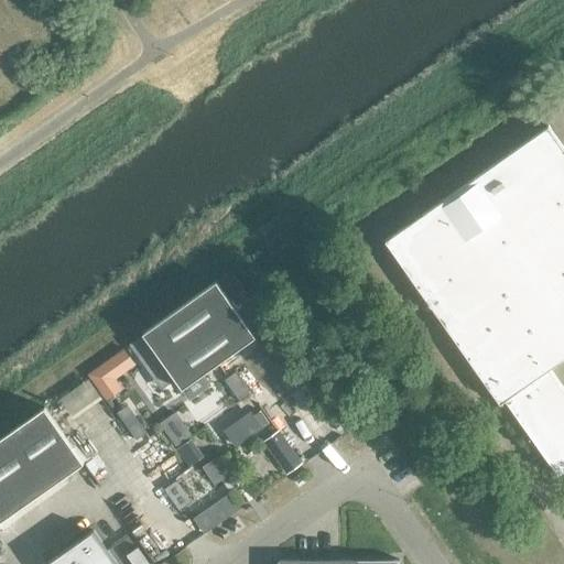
[(563,390),(550,369),(563,358),(563,148),(549,126),(384,241),(500,404),(506,400),(560,476),(563,472),(563,390)]
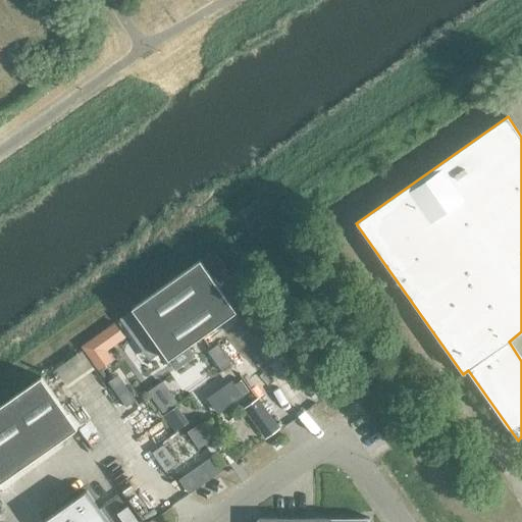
[(214,252),(201,261),(212,276),(224,267),(214,252)]
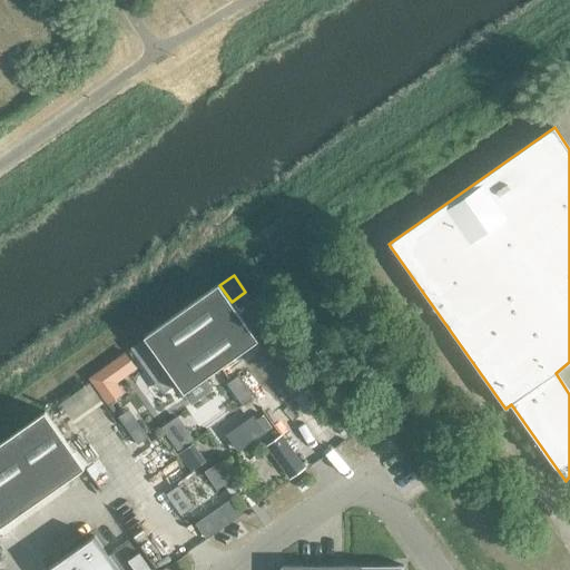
[(218,285),(144,337),(184,393),(258,341),(218,285)]
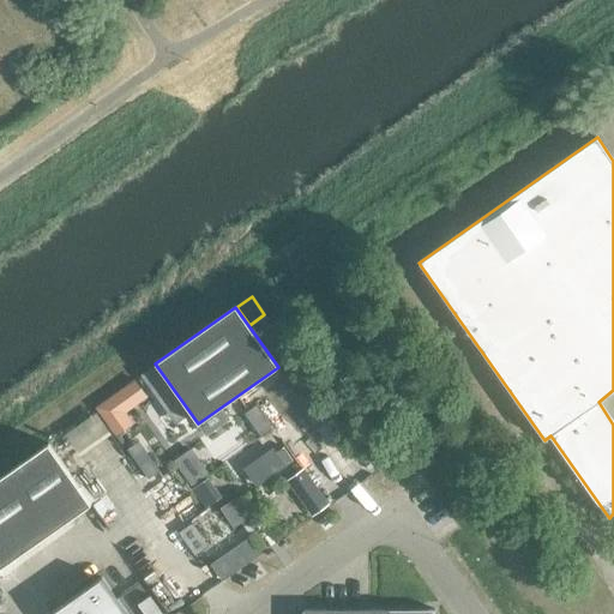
[(134,378),(95,407),(108,425),(148,396),(134,378)]
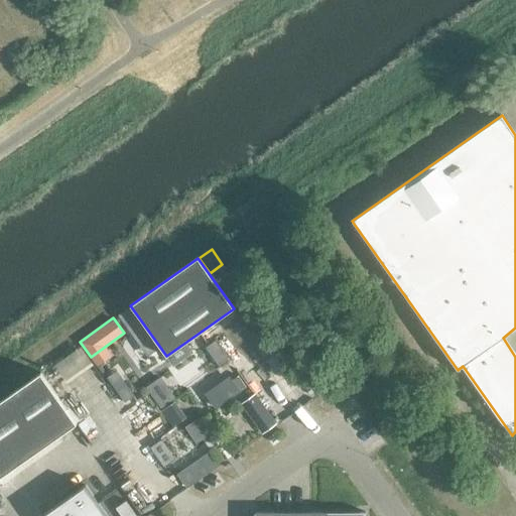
[(116,371),(106,377),(124,402),(134,396),(116,371)]
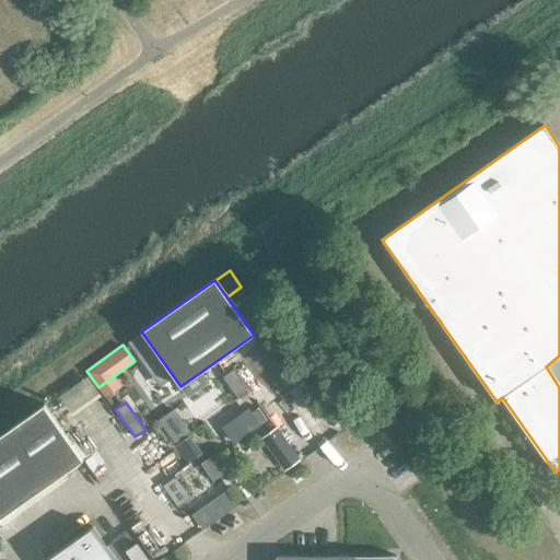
[(45,405),(0,435),(0,551),(1,550),(0,548),(0,518),(84,459),(45,405)]
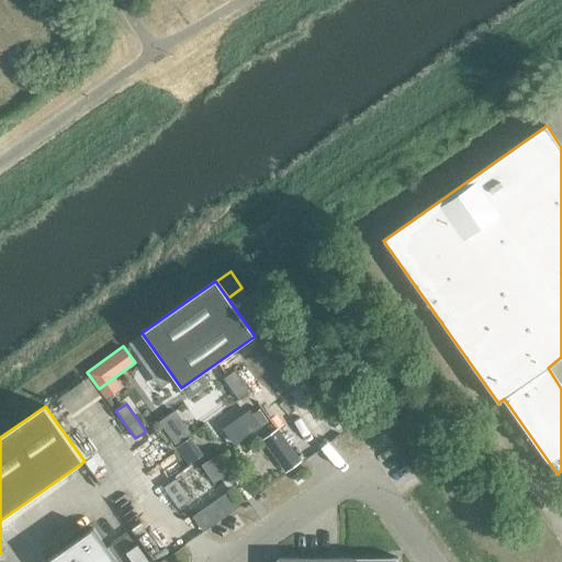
[(175,411),(160,422),(176,444),(190,433),(175,411)]
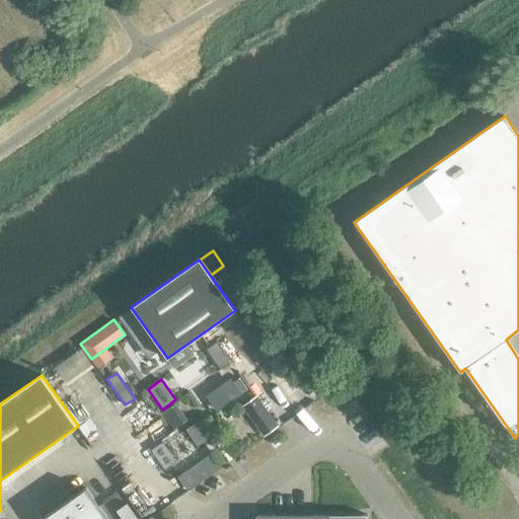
[(264,436),(278,426),(270,415),(255,425),(264,436)]
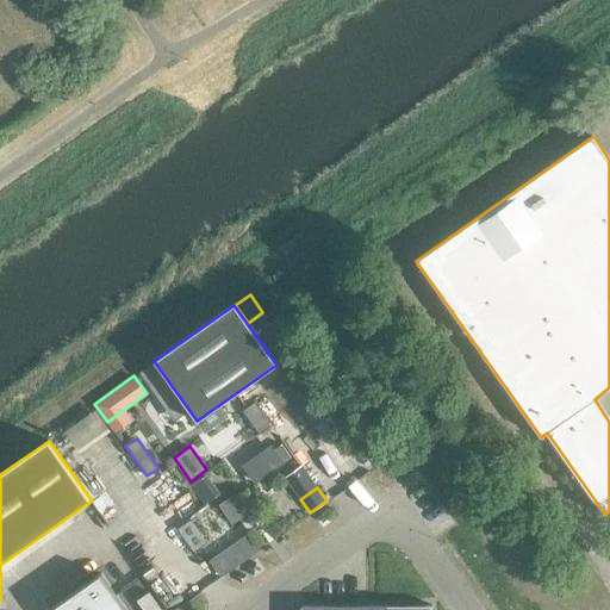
[(192,520),(178,529),(194,553),(207,543),(192,520)]
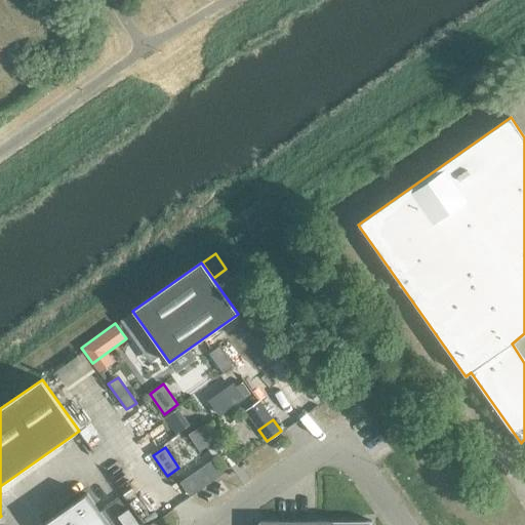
[(180,483),(191,496),(199,490),(190,477),(180,483)]
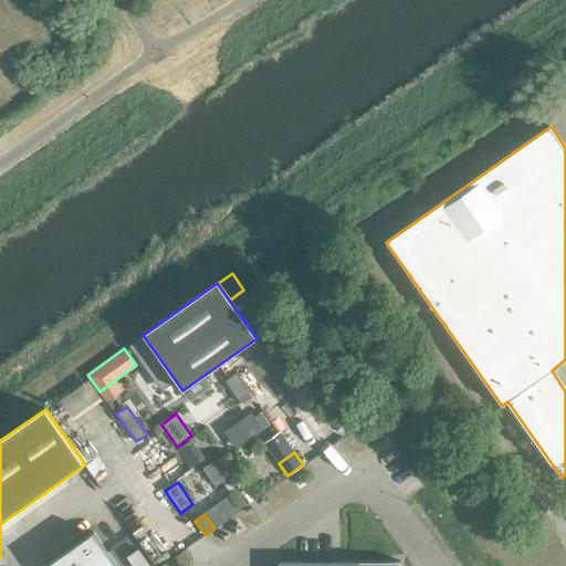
[(116,565),(94,534),(49,565),(48,565),(116,565)]
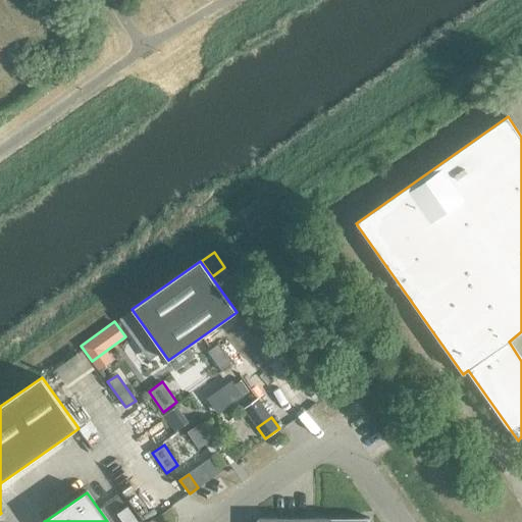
[(138,521),(127,507),(117,515),(121,521),(138,521)]
